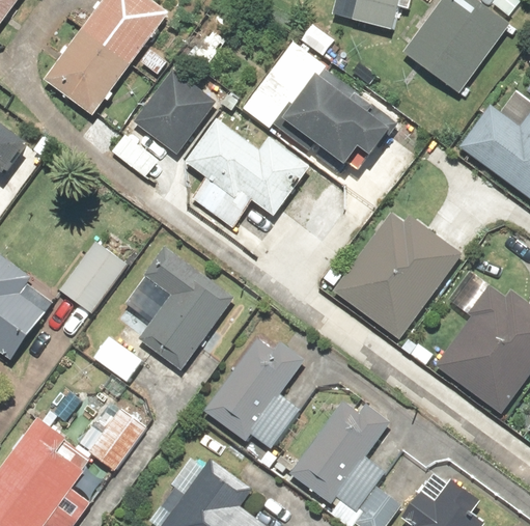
[(0,24),(17,0),(102,0),(44,81),(91,117),(173,6),(164,0),(0,0),(0,24)]
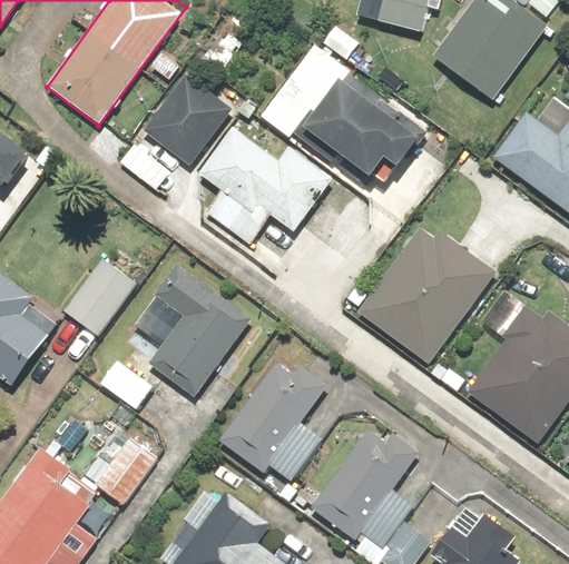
[(381,0),(376,21),(420,30),(423,8),(437,10),(439,0),(470,0),(430,56),(492,101),(549,23),(518,0),(381,0)]
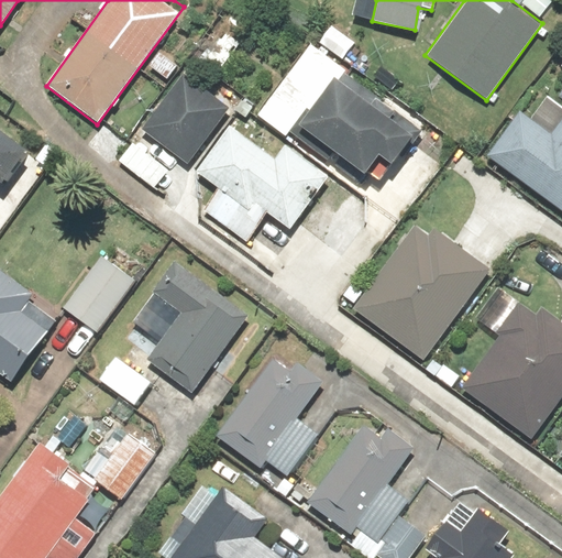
[(519,0),(538,15),(551,0),(519,0)]
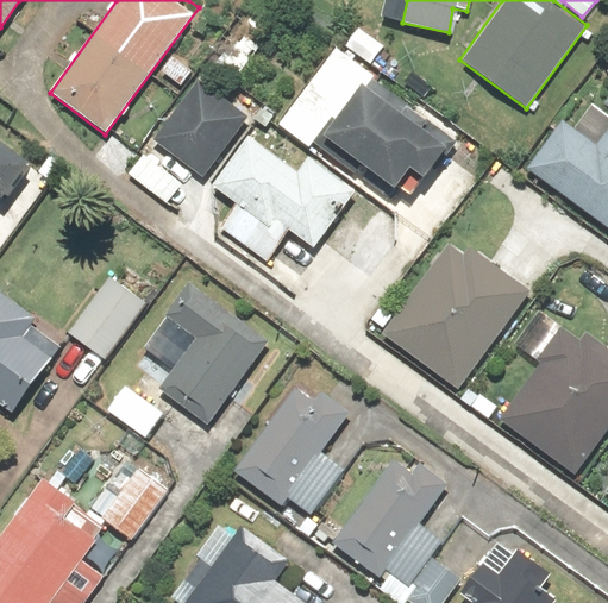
[(356,22),(340,44),(370,66),(386,43),(356,22)]
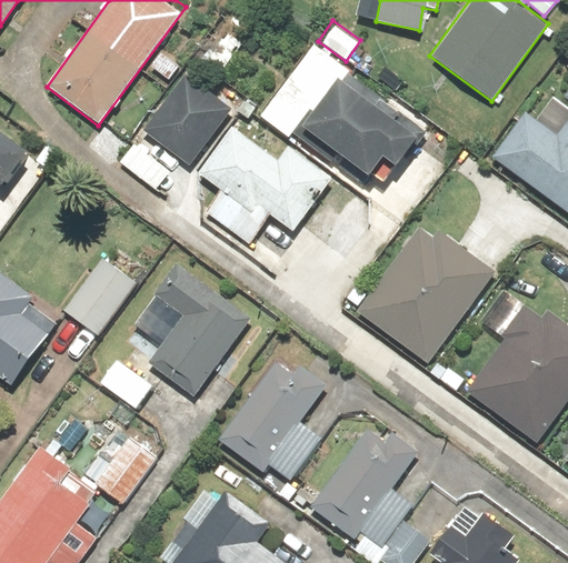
[(315,112),(347,67),(314,43),(260,119),(288,139),(296,128),(309,109),(315,112)]
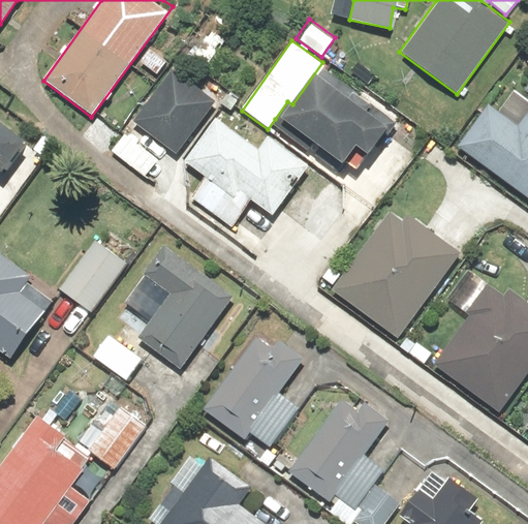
[(527,48),(518,63),(527,70),(527,48)]
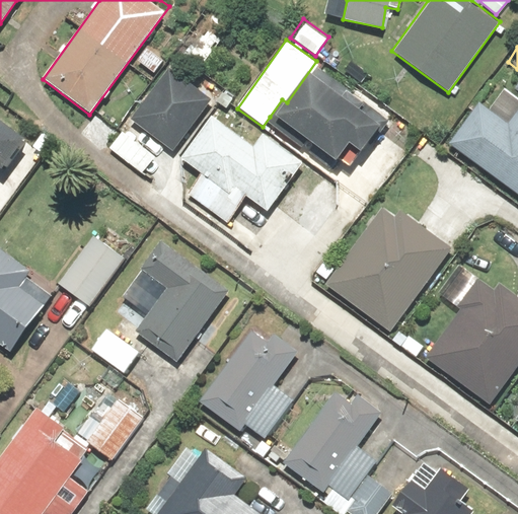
[(282,99),(270,117),(334,161),(347,143),(360,153),(389,112),(316,61),(287,102),(282,99)]
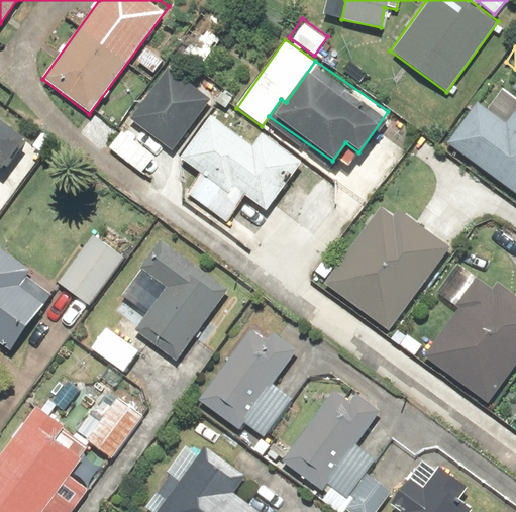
[(166,65),(126,120),(171,151),(210,96),(166,65)]
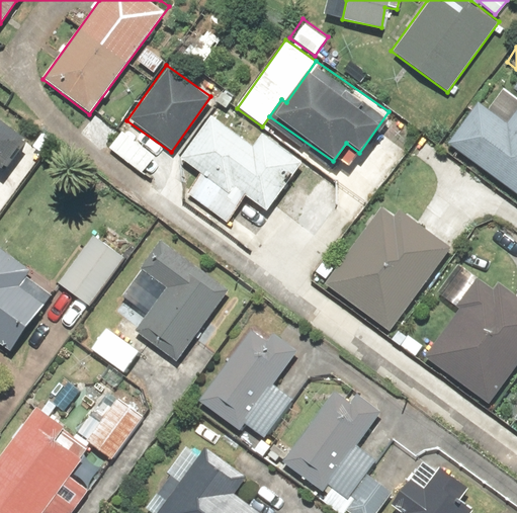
[(516,106),(507,121),(478,100),(445,144),(516,195),(516,106)]
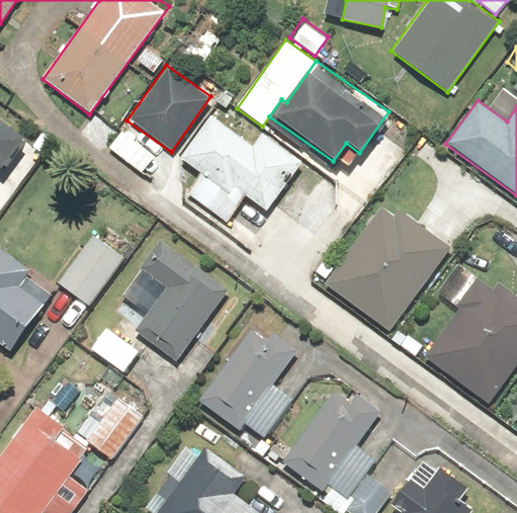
[(198,172),(184,192),(227,222),(245,195),(267,210),(302,162),(260,134),(250,148),(206,117),(177,158),(198,172)]
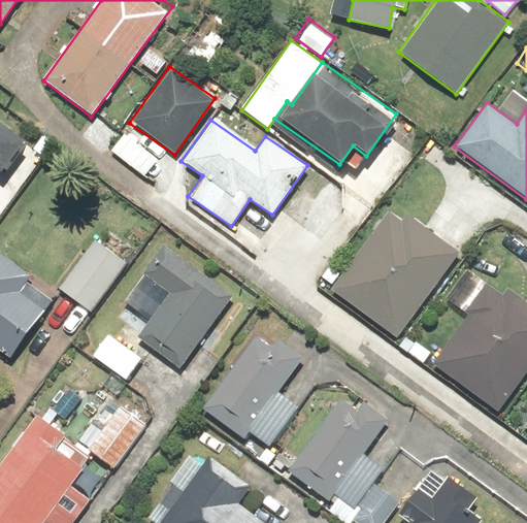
[(0,175),(23,144),(0,128),(0,175)]
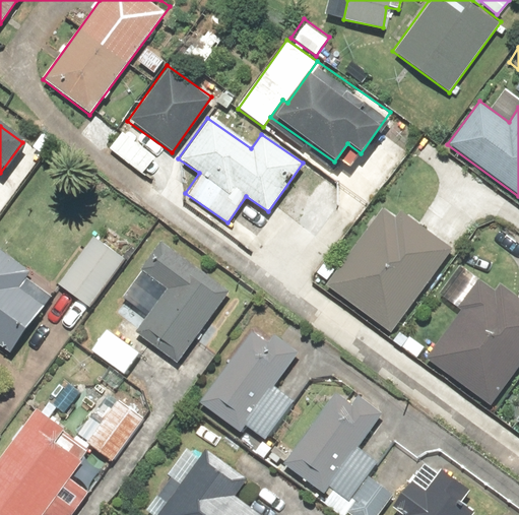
[(121,130),(108,148),(140,171),(153,152),(121,130)]
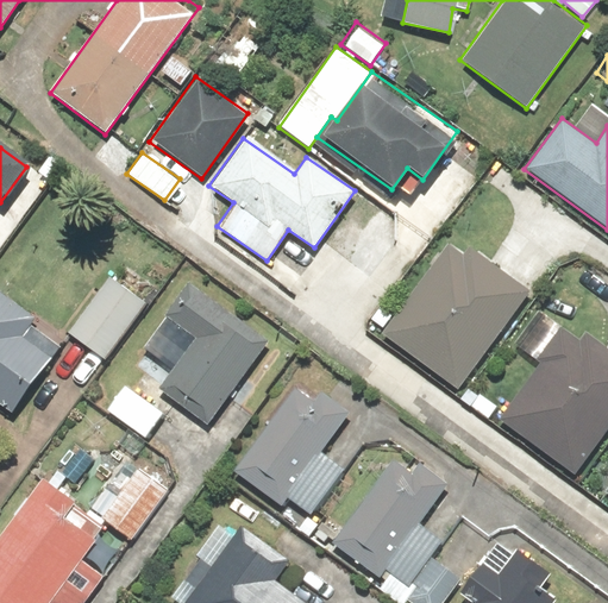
[(457,394),(531,289),(469,245),(462,255),(446,244),(378,339),(457,394)]
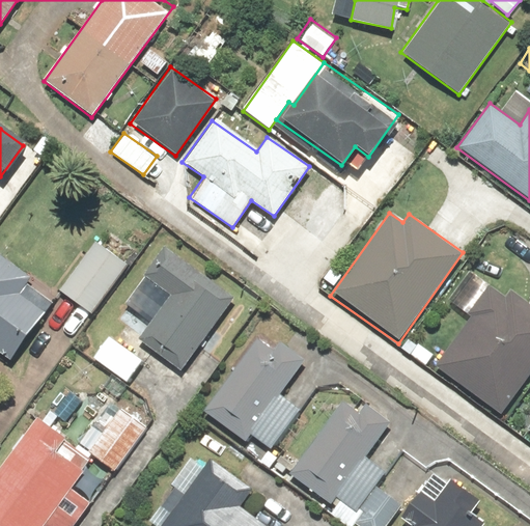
[(90,313),(129,261),(94,237),(56,288),(90,313)]
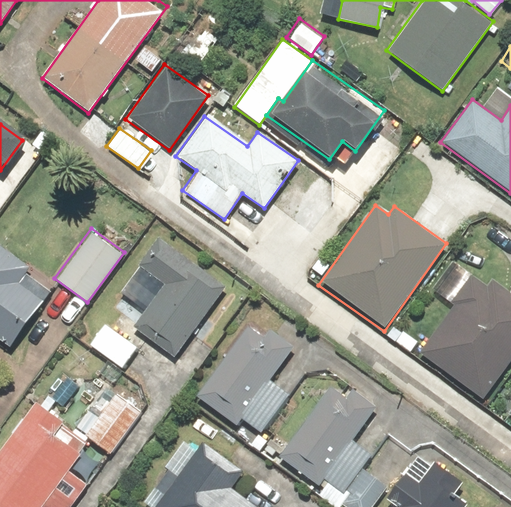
[(174,355),(223,288),(160,242),(141,268),(161,283),(131,324),(174,355)]
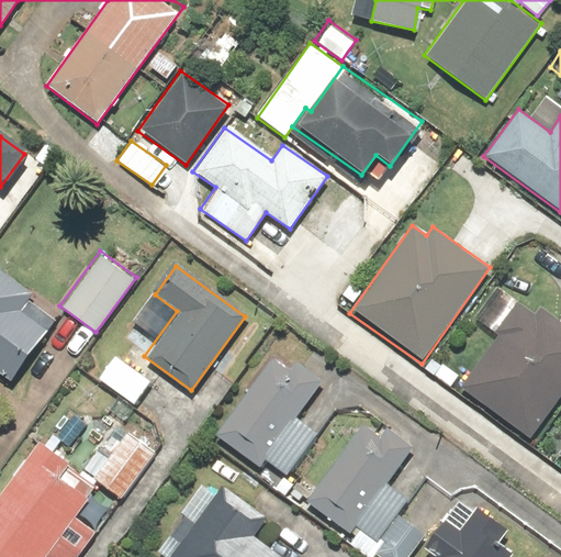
[(0,375),(10,382),(56,320),(27,299),(32,292),(0,269),(0,375)]
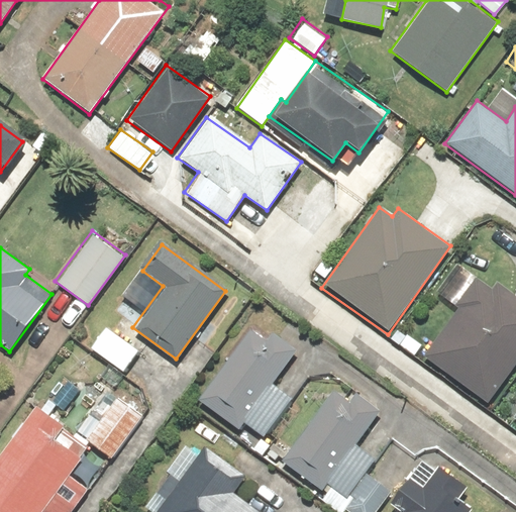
[(489,406),(515,366),(515,291),(500,280),(494,288),(475,274),(457,299),(462,302),(422,360),(489,406)]
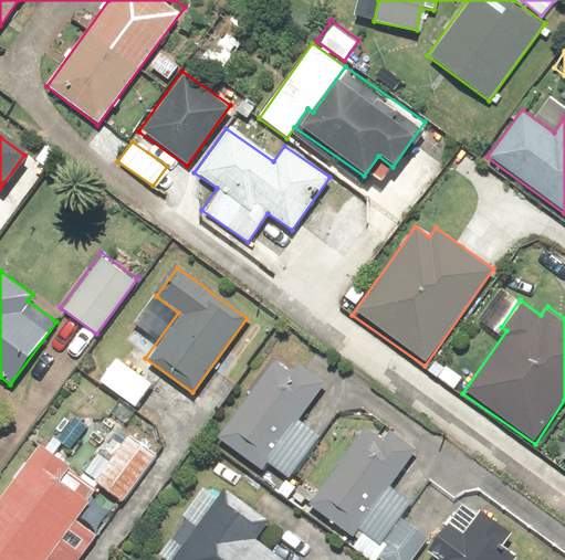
[(116,354),(96,379),(134,407),(153,381),(116,354)]
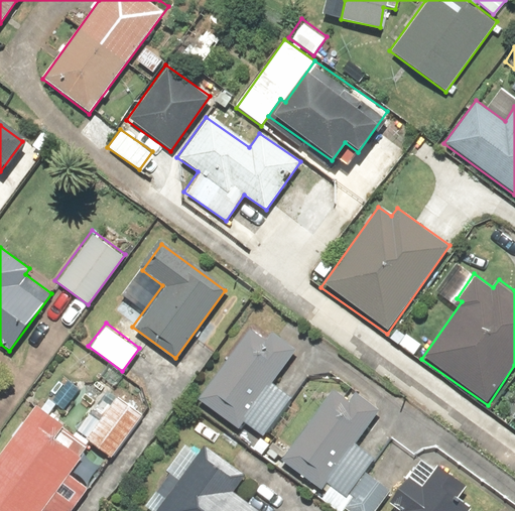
[(270,381),(294,348),(271,331),(264,341),(249,330),(196,401),(237,431),(244,421),(262,435),(290,396),(270,381)]
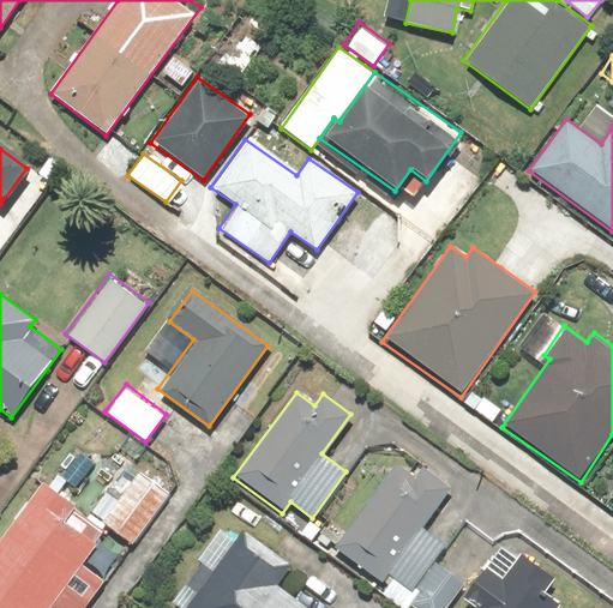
[(422,527),(451,488),(422,467),(414,477),(395,463),(331,549),(384,588),(390,578),(409,593),(433,561),(445,543),(422,527)]
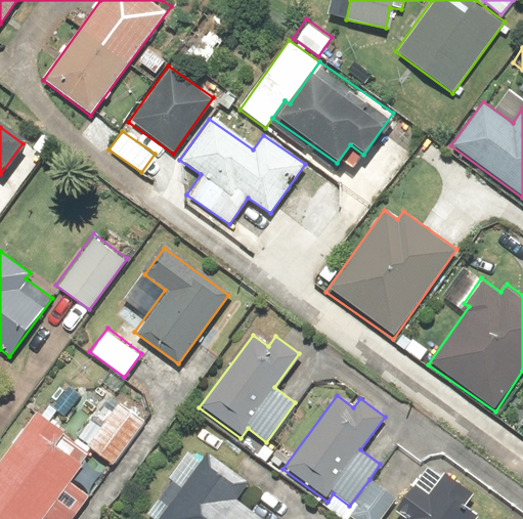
[(116,401),(85,444),(112,465),(143,422),(116,401)]
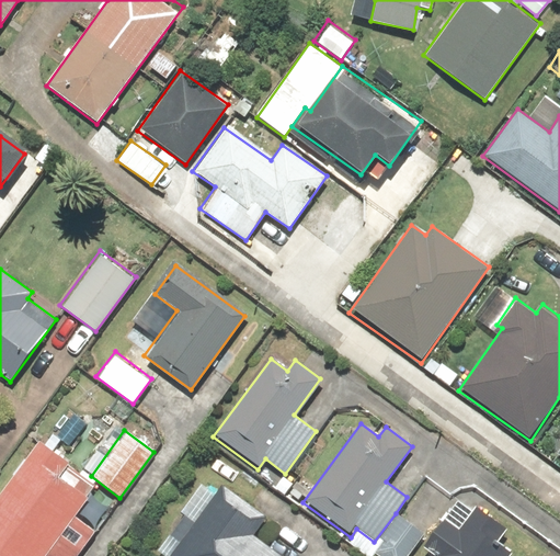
[(71,517),(94,485),(38,443),(0,495),(0,555),(77,555),(94,533),(71,517)]
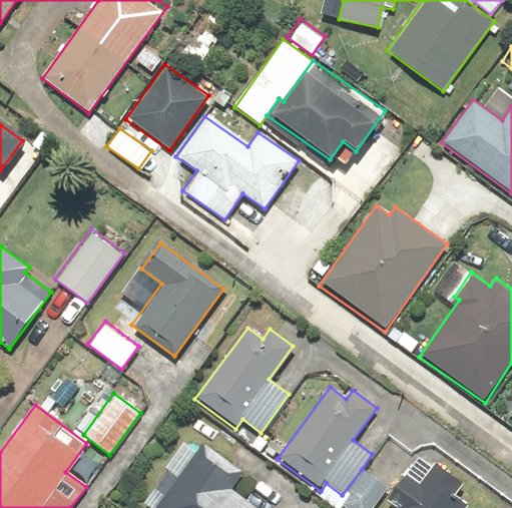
[(152,507),(258,507),(230,487),(242,470),(191,433),(153,484),(164,492),(152,507)]
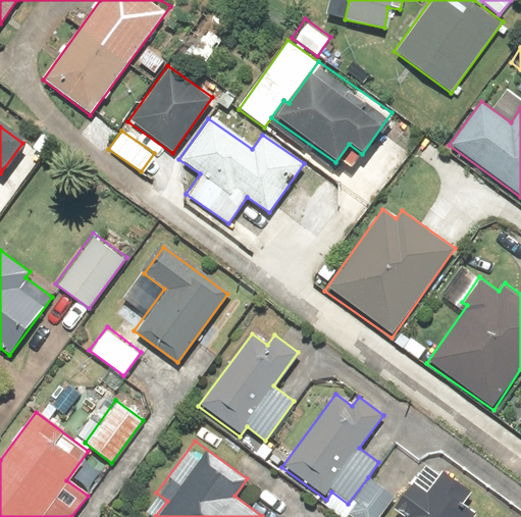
[(462,506),(478,484),(447,462),(426,489),(414,480),(401,499),(413,508),(406,516),(474,516),(475,515),(462,506)]
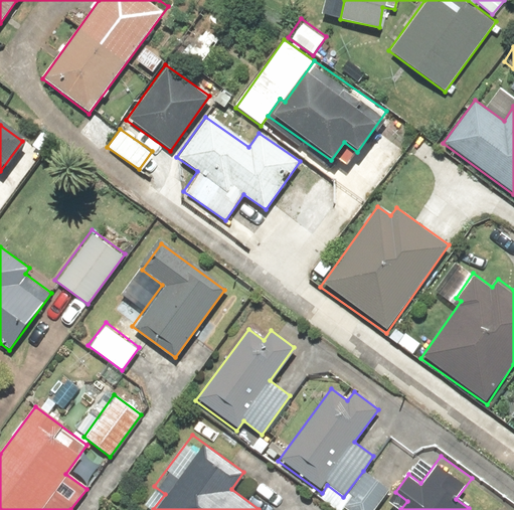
[(373,509),(388,490),(363,471),(343,497),(338,505),(344,509),(373,509)]
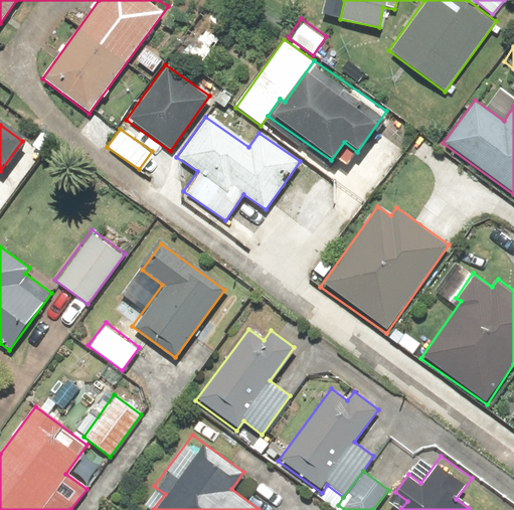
All buildings are outlined.
